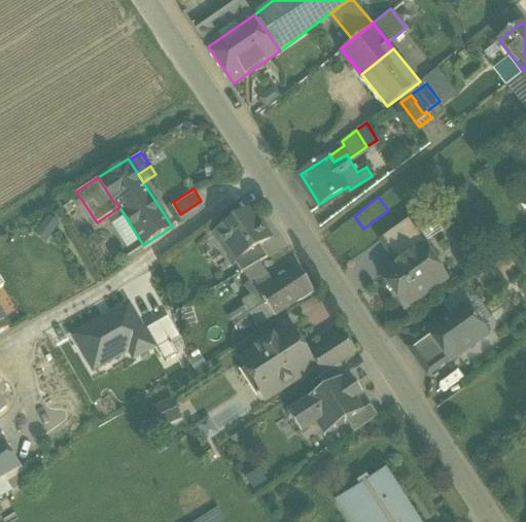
[(251,207),(215,232),(235,261),(259,243),(271,236),(251,207)]
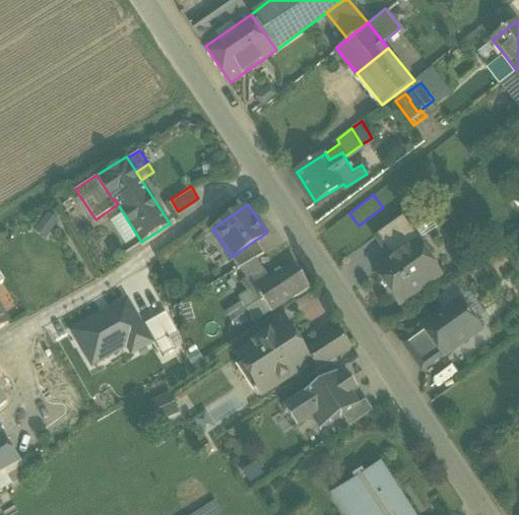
[(28,216),(38,233),(53,223),(44,207),(28,216)]
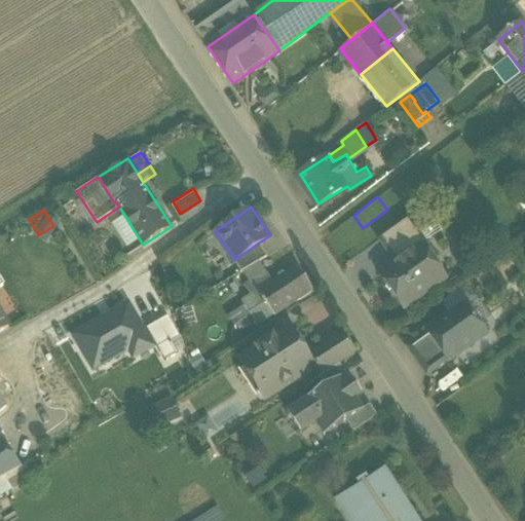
[(410,216),(380,237),(397,262),(422,244),(422,245),(427,242),(410,216)]
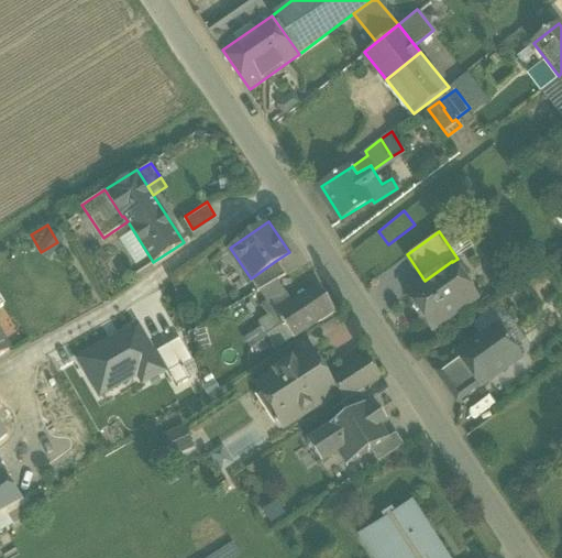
[(277,260),(251,279),(259,290),(286,273),(277,260)]
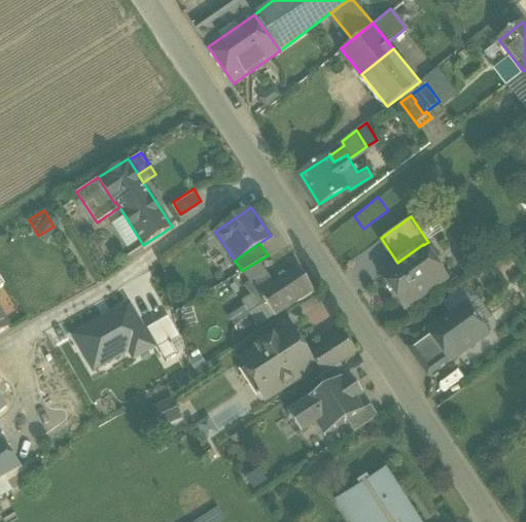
[(397,263),(381,274),(405,307),(441,281),(427,263),(432,258),(423,245),(423,244),(397,263)]
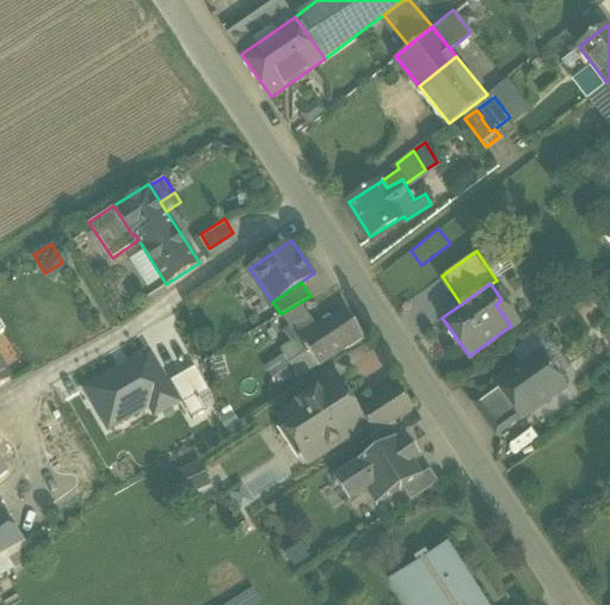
[(344,307),(300,335),(308,350),(318,363),(319,365),(363,335),(344,307)]
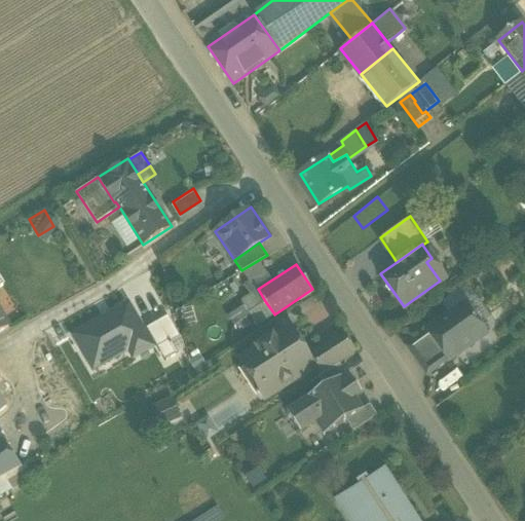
[(0,278),(0,330),(8,325),(0,311),(0,285),(3,284),(0,278)]
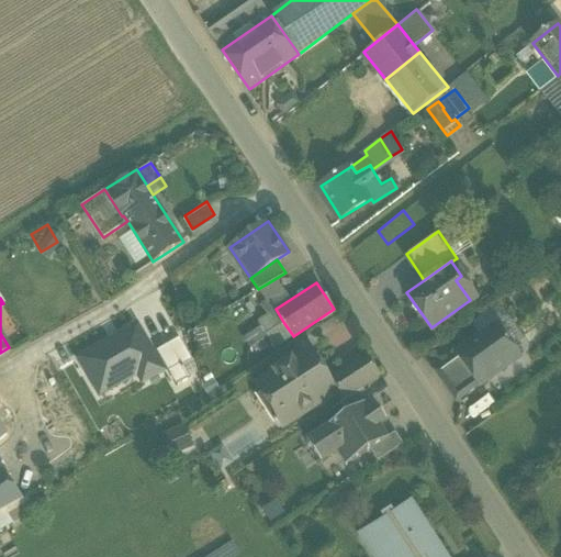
[(73,347),(96,393),(137,372),(141,379),(166,366),(141,314),(73,347)]
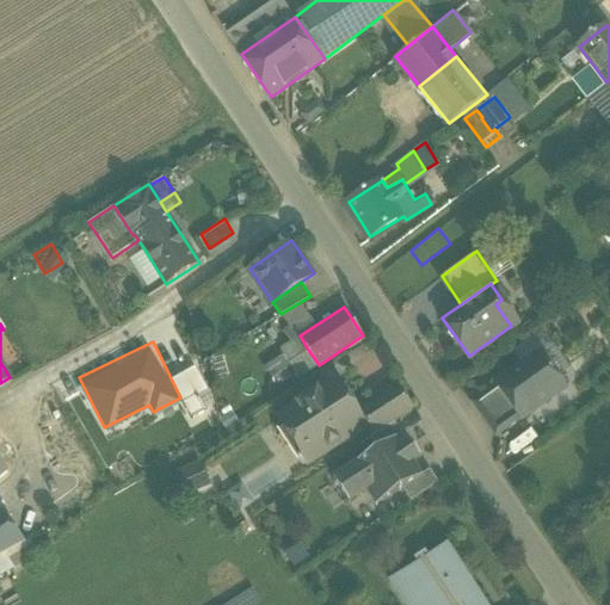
[(308,350),(290,362),(299,375),(318,363),(308,350)]
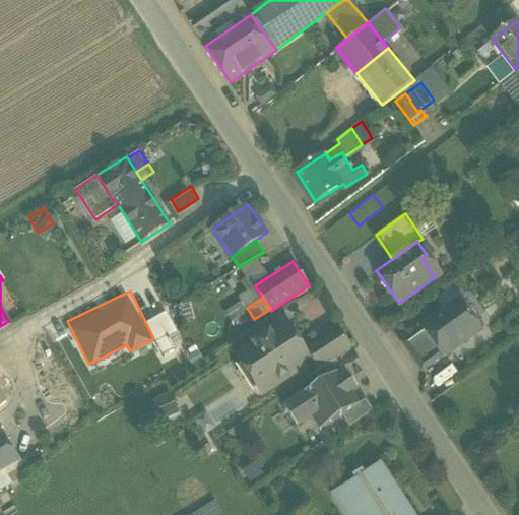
[(460,300),(423,327),(443,356),(480,328),(460,300)]
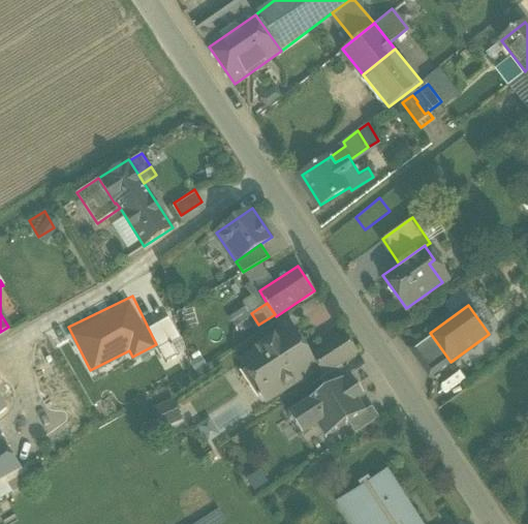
[(289,330),(243,360),(265,393),(278,383),(282,389),(314,368),(289,330)]
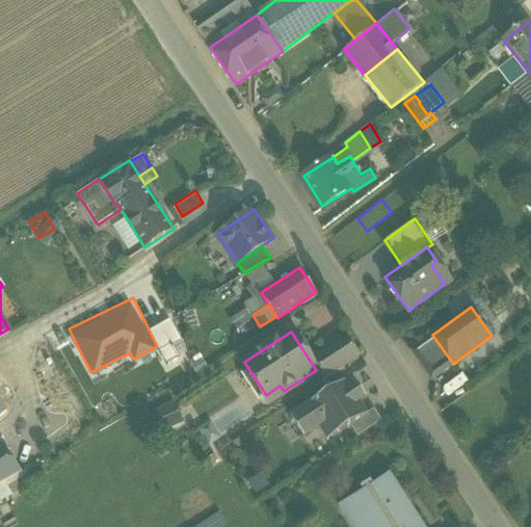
[(432,335),(412,349),(432,378),(453,364),(432,335)]
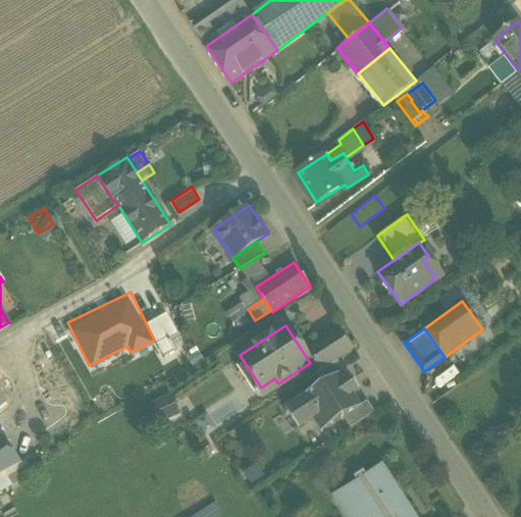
[(339,329),(308,349),(321,370),(337,360),(352,350),(339,329)]
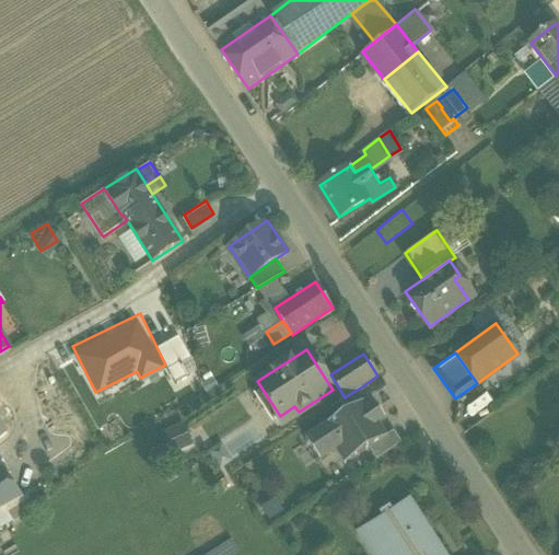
[(362,386),(345,397),(340,400),(347,412),(364,401),(365,401),(370,399),(362,386)]
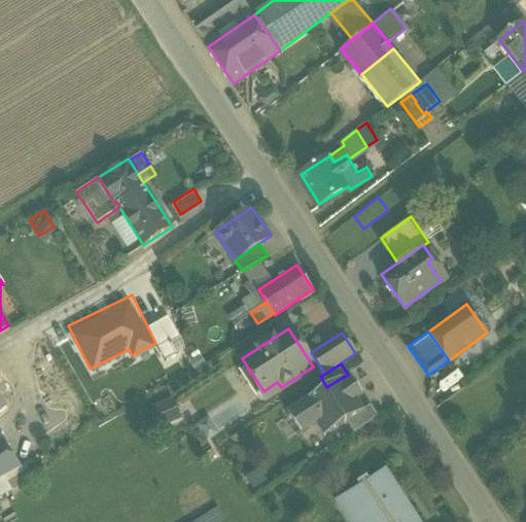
[(326,387),(294,408),(308,428),(316,422),(324,436),(348,420),(364,409),(363,408),(356,397),(359,394),(350,380),(347,382),(344,377),(343,377),(326,387)]
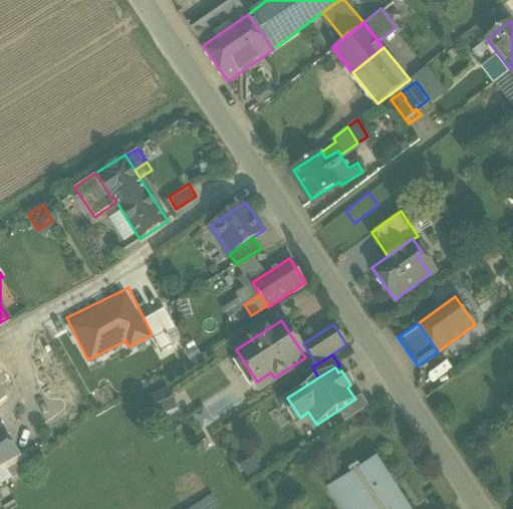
[(361,394),(354,398),(355,399),(339,410),(345,420),(368,405),(361,394)]
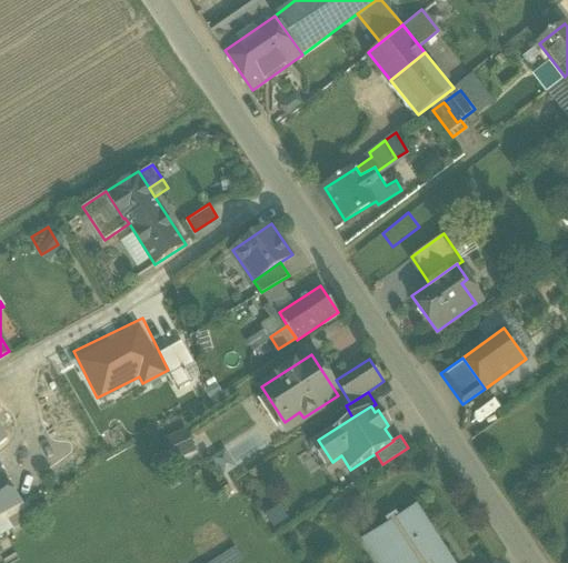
[(16,479),(0,486),(0,511),(26,498),(16,479)]
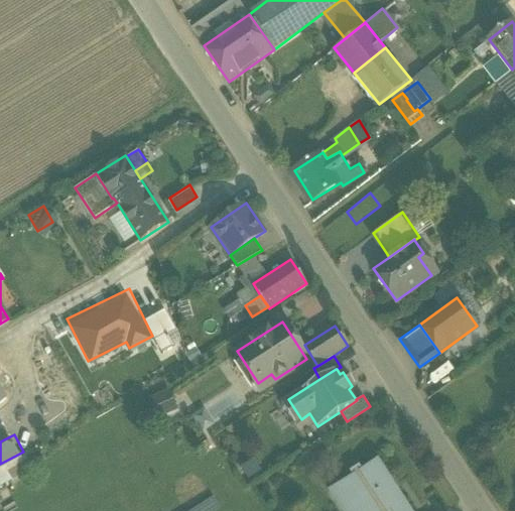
[(409,510),(376,460),(362,469),(359,464),(350,470),(353,475),(337,485),(351,506),(348,509),(349,510),(409,510)]
